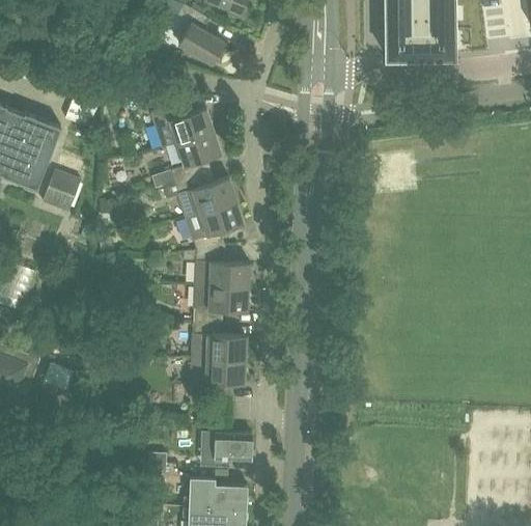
[(203,0),(204,1),(204,2),(241,17),(247,0),(203,0)]
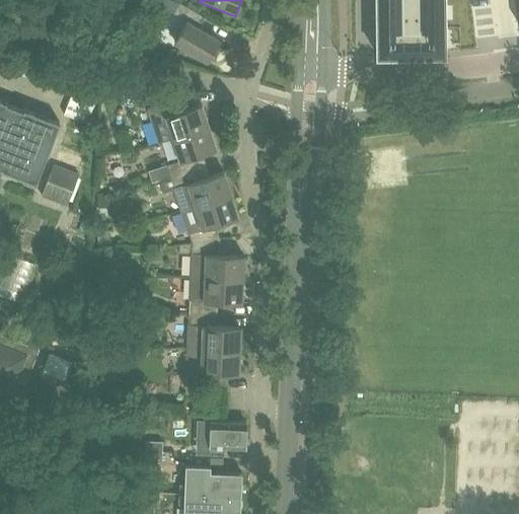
[(443,0),(375,0),(376,60),(444,59),(443,0)]
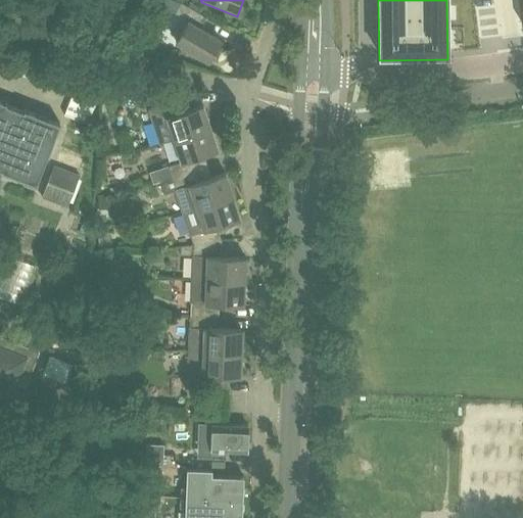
[(221,44),(200,32),(206,21),(182,7),(176,18),(188,26),(175,46),(208,65),(221,44)]
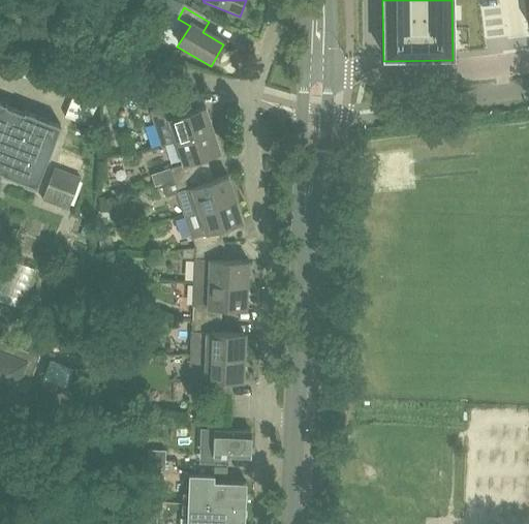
[(146,101),(149,111),(161,106),(158,97),(146,101)]
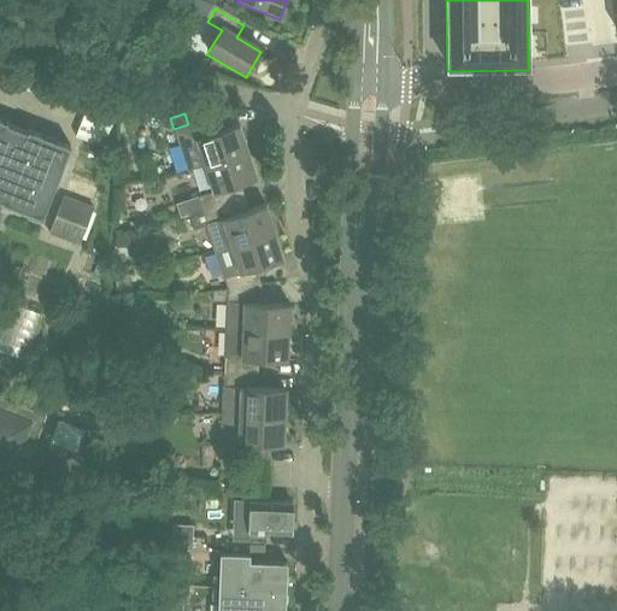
[(0,452),(19,459),(19,457),(29,462),(46,421),(43,419),(45,419),(46,416),(35,411),(33,416),(18,410),(0,403),(7,383),(0,380),(0,215),(4,207),(43,223),(71,151),(29,134),(28,135),(7,128),(9,125),(0,122),(0,452)]
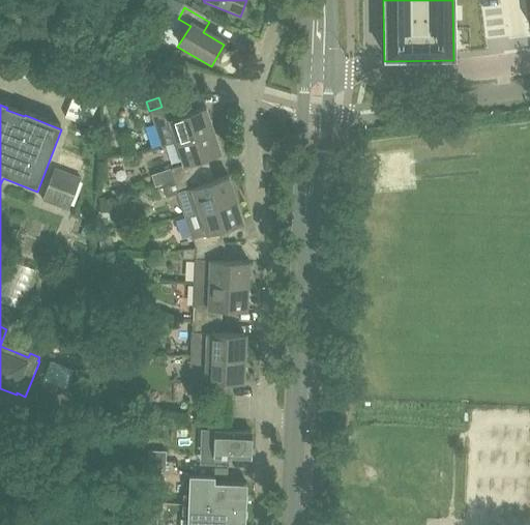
[(178,107),(151,115),(155,127),(164,150),(176,146),(213,135),(206,111),(182,118),(178,107)]
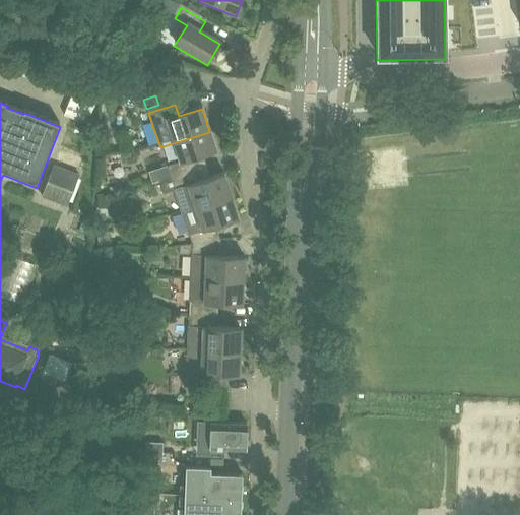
[(180,165),(167,170),(171,181),(171,182),(197,173),(193,161),(216,153),(209,132),(173,143),(180,165)]
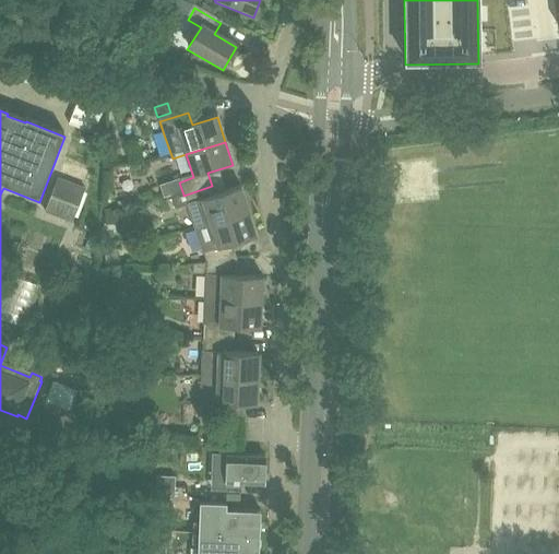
[(60,176),(44,221),(68,231),(85,186),(60,176)]
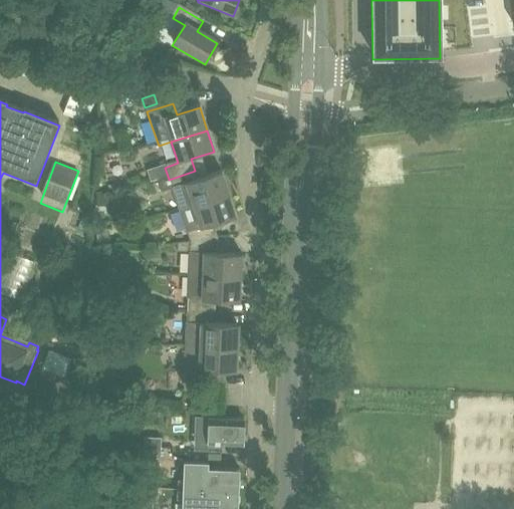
[(169,179),(157,183),(161,196),(171,192),(178,213),(193,209),(229,197),(222,175),(198,182),(195,171),(169,180),(169,179)]
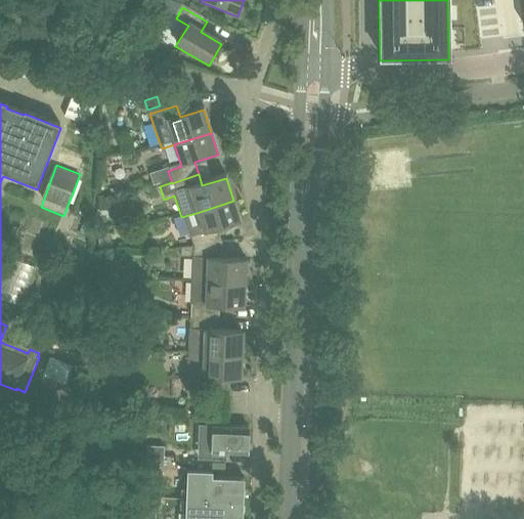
[(106,215),(107,215),(115,214),(113,200),(105,201),(105,199),(97,200),(98,214),(106,213),(106,215)]
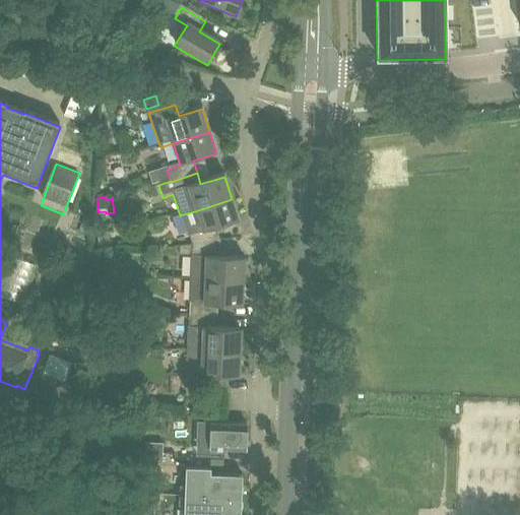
[(195,211),(180,215),(187,238),(189,238),(192,248),(220,245),(215,229),(239,221),(232,199),(195,211)]
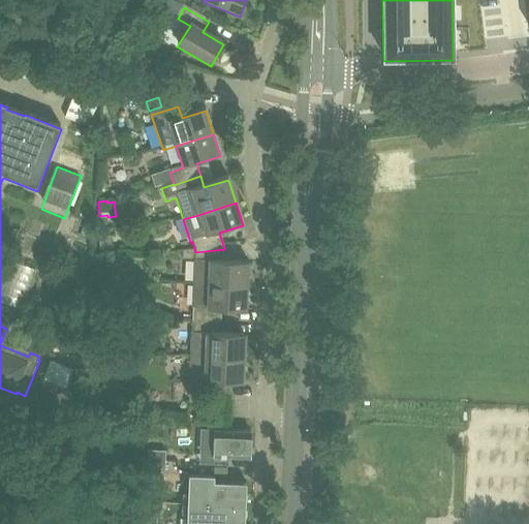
[(97,240),(99,253),(113,251),(112,239),(97,240)]
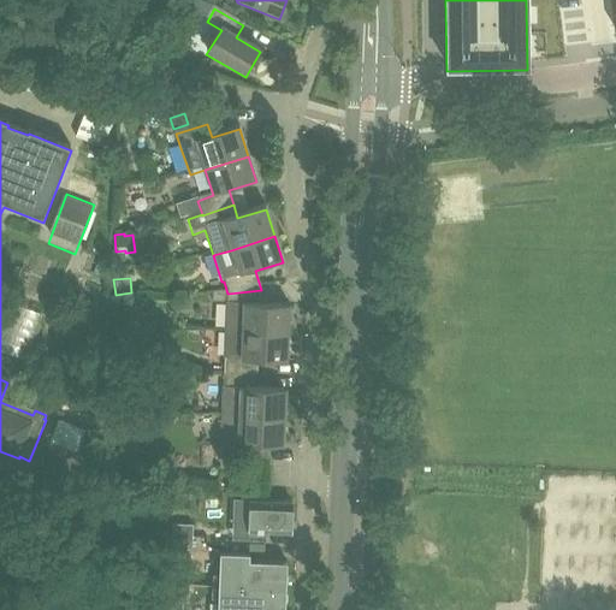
[(227,306),(226,335),(288,337),(289,327),(292,325),(292,314),(289,313),(289,308),(260,307),(261,290),(227,294),(227,306)]
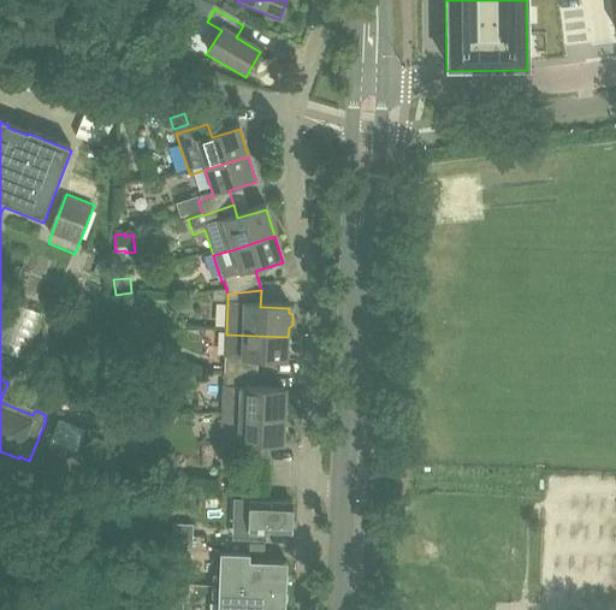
[(126,324),(126,308),(113,307),(112,324),(126,324)]
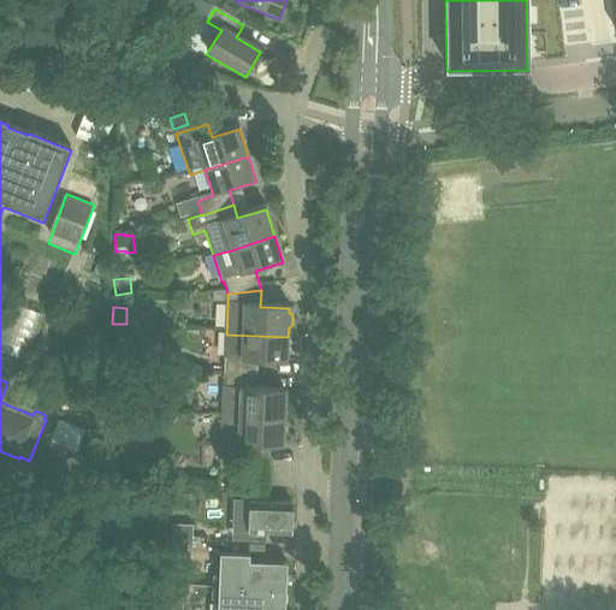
[(225,361),(224,377),(258,379),(258,363),(286,365),(288,337),(226,335),(225,361)]
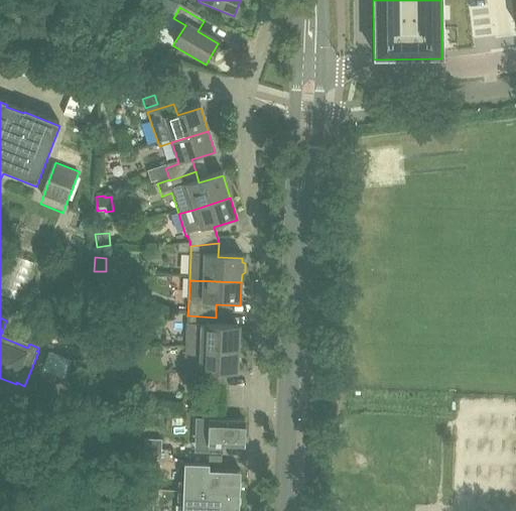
[(187,327),(186,351),(238,353),(239,329),(216,329),(216,317),(187,315),(187,327)]
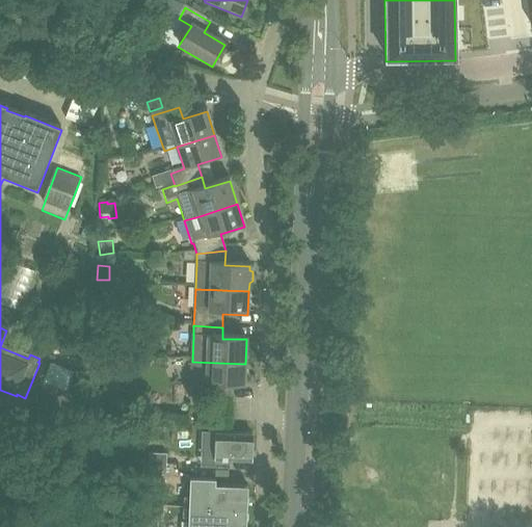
[(191,385),(191,398),(219,399),(219,387),(244,388),(245,364),(192,362),(191,385)]
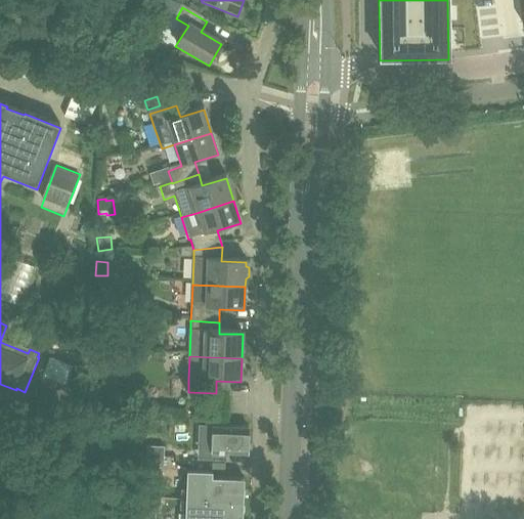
[(248,457),(249,431),(213,429),(211,457),(211,463),(225,463),(225,456),(248,457)]
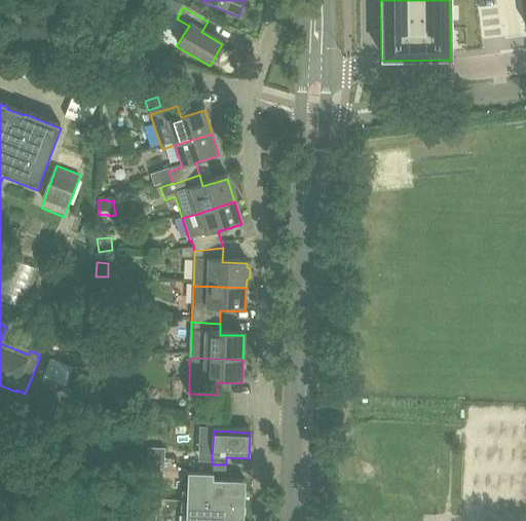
[(146,472),(164,473),(165,452),(147,451),(146,472)]
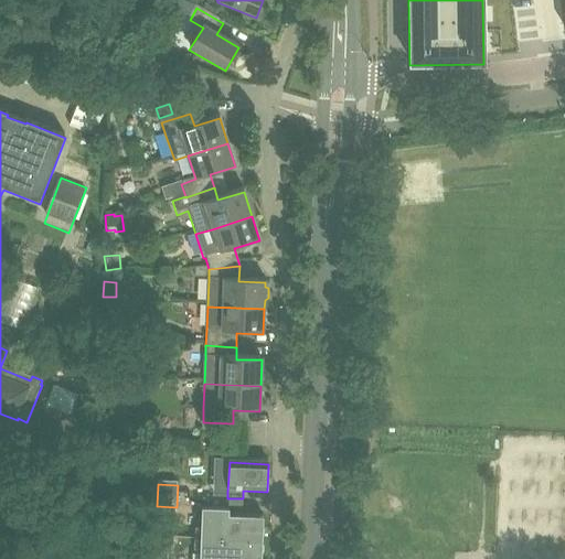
[(194,530),(194,543),(262,546),(263,540),(265,539),(265,531),(263,529),(263,519),(228,517),(228,511),(202,509),(201,530),(194,530)]
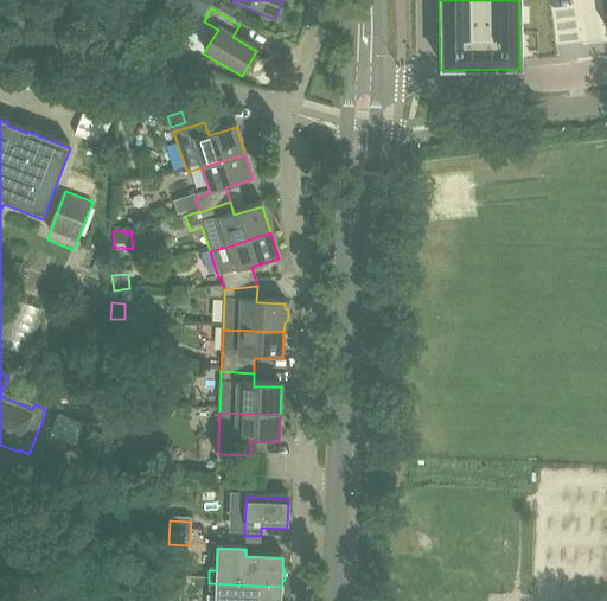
[(209,583),(209,594),(215,594),(213,600),(281,600),(281,599),(283,598),(283,589),(281,587),(209,583)]
